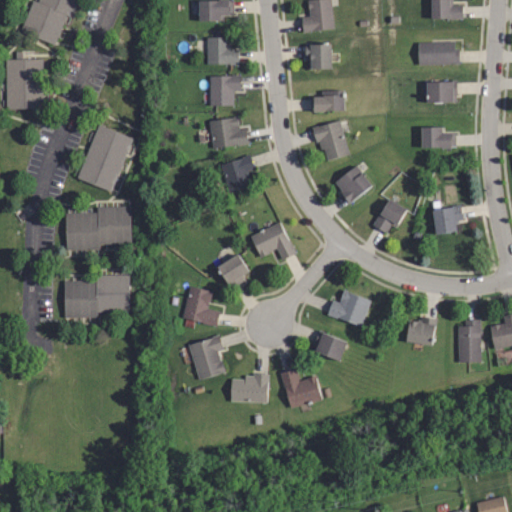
[(54,44),(20,30),(32,0),(36,0),(38,1),(38,0),(77,0),(71,17),(66,15),(54,44)]
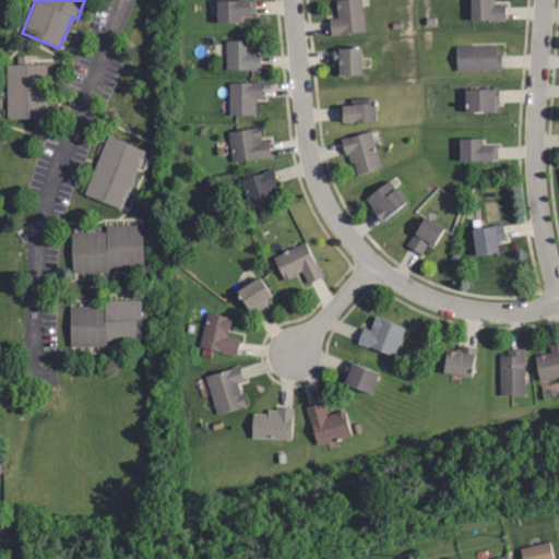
[(218,0),(254,0),(254,16),(245,16),(245,22),(218,22),(218,0)]
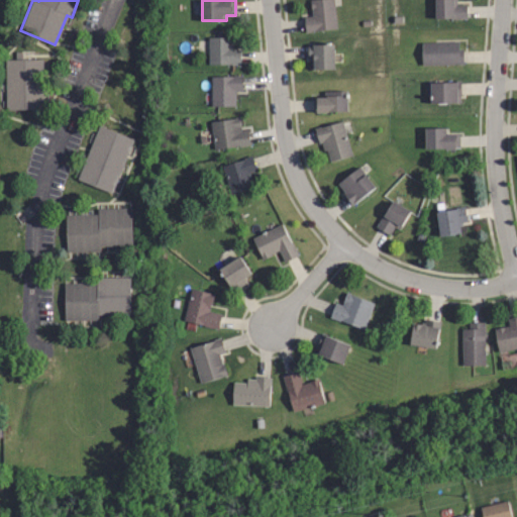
[(306,30),(306,15),(312,15),(312,0),(335,0),(337,29),(306,30)]
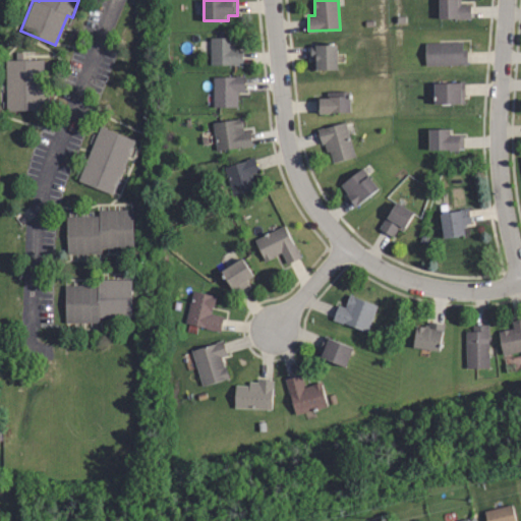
[(440,0),(460,0),(460,4),(470,4),(470,17),(440,17),(440,0)]
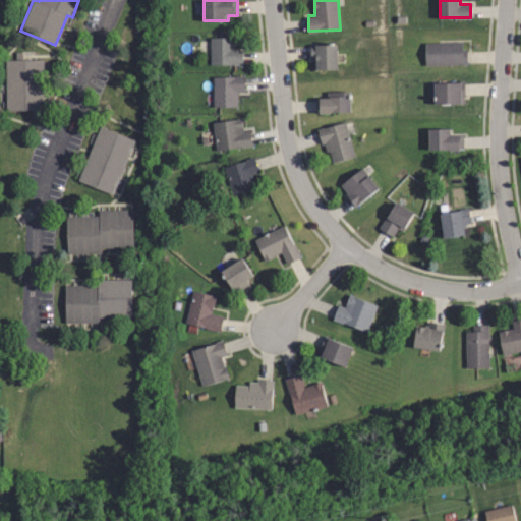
[(242,64),(211,64),(211,37),(234,37),(234,46),(235,46),(235,49),(242,49),(242,64)]
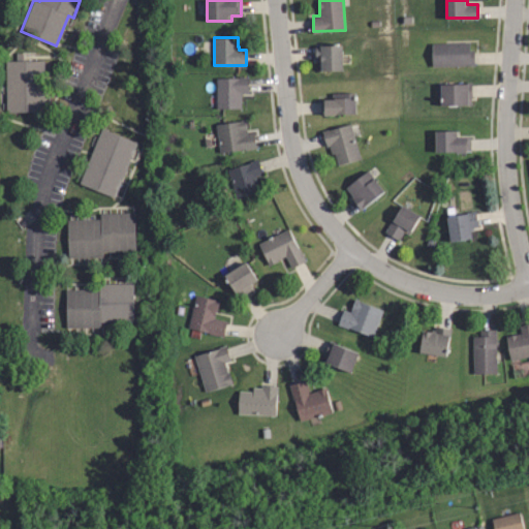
[(341,71),(317,71),(317,61),(314,61),(314,44),(334,44),(334,41),(337,41),(337,44),(341,44),(341,71)]
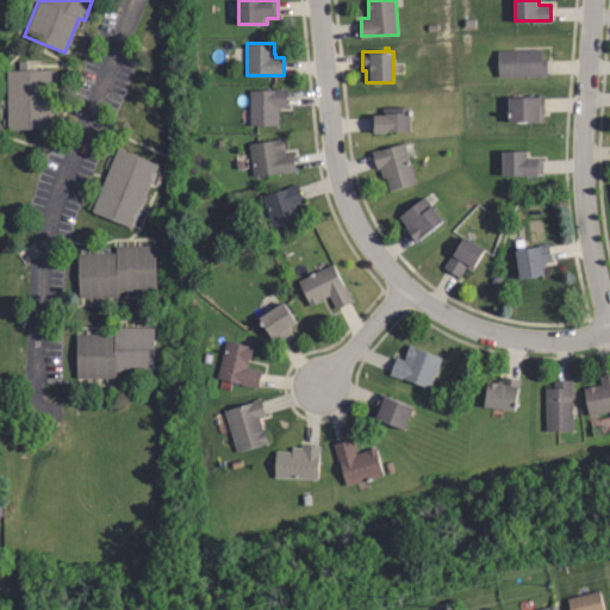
[(499,80),(499,51),(543,51),(543,61),(547,61),(547,80),(499,80)]
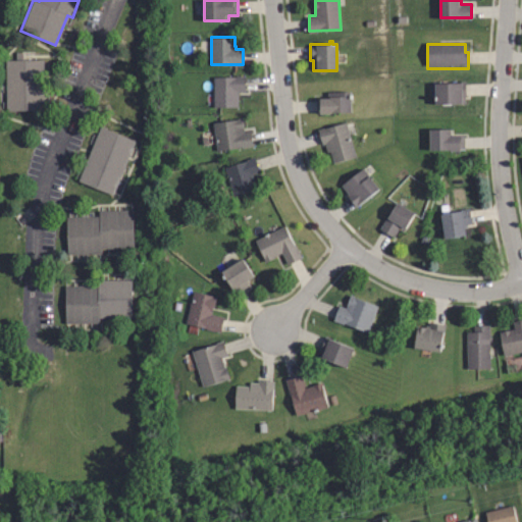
[(6,110),(6,59),(15,59),(15,52),(22,51),(22,59),(43,59),(44,110),(6,110)]
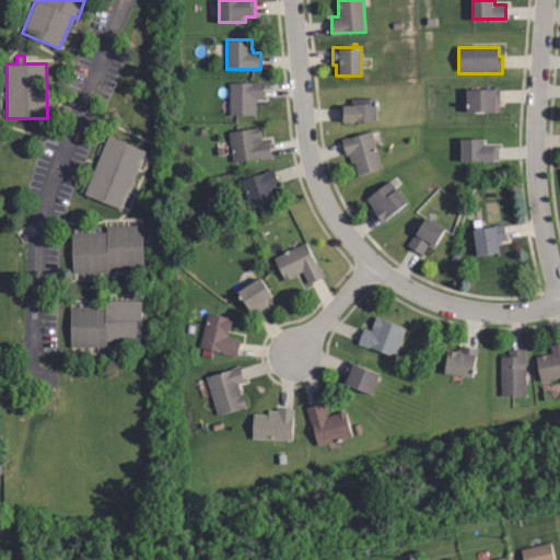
[(230,83),(265,82),(265,98),(256,98),(256,115),(231,115),(230,83)]
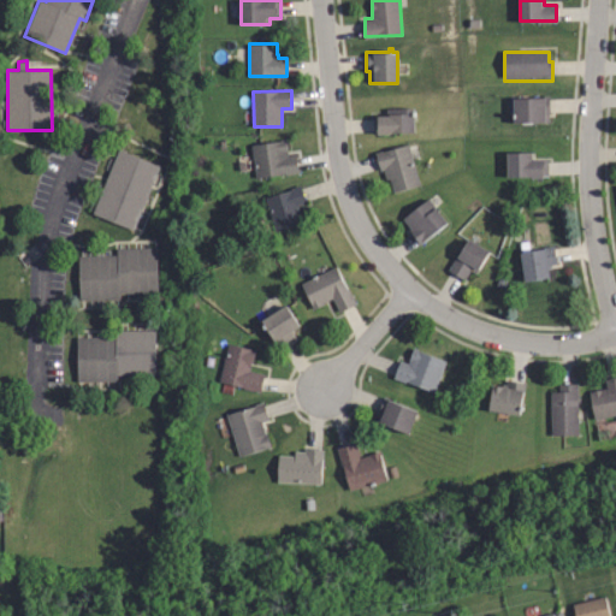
[(515,99),(550,99),(550,123),(515,123),(515,99)]
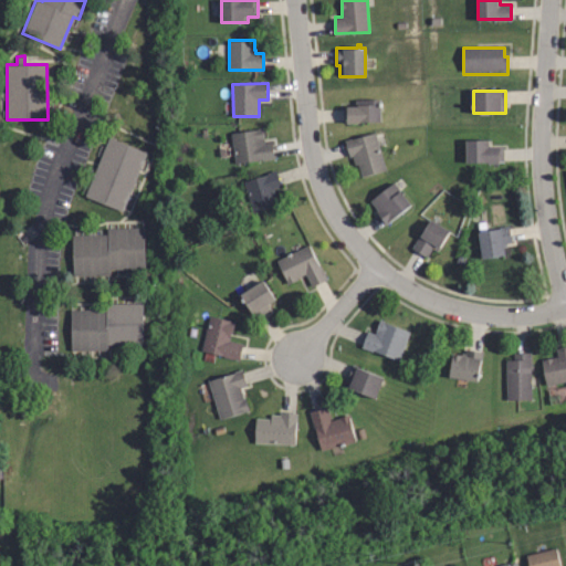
[(381,126),(344,127),(344,111),(356,111),(355,103),(380,102),(381,126)]
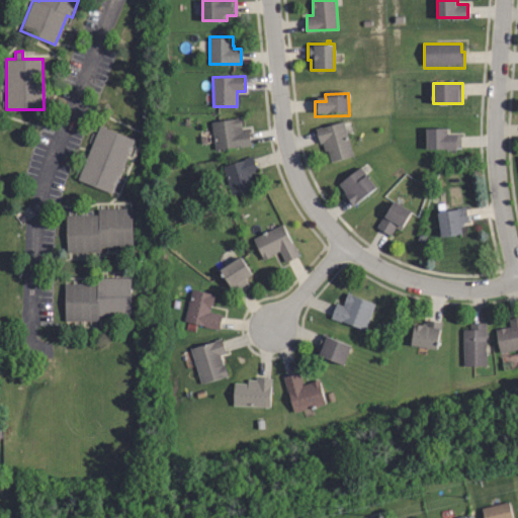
[(214,150),(211,121),(236,118),(236,117),(241,116),(242,131),(249,131),(251,146),(214,150)]
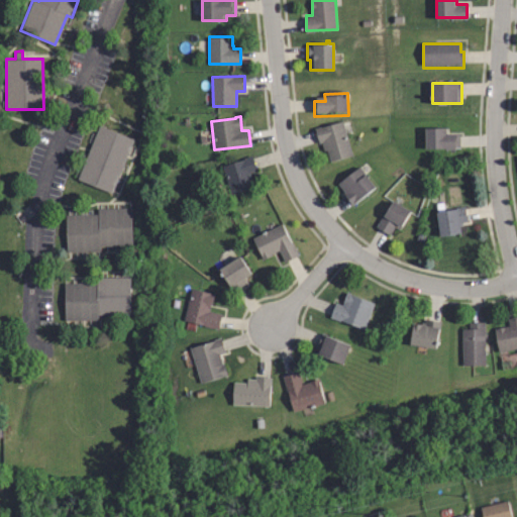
[(328,163),(325,150),(323,151),(320,142),(318,143),(314,129),(341,121),(351,156),(328,163)]
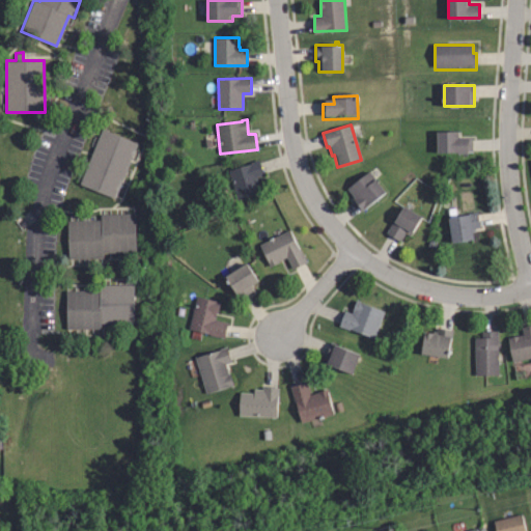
[(115,198),(80,184),(103,128),(138,142),(115,198)]
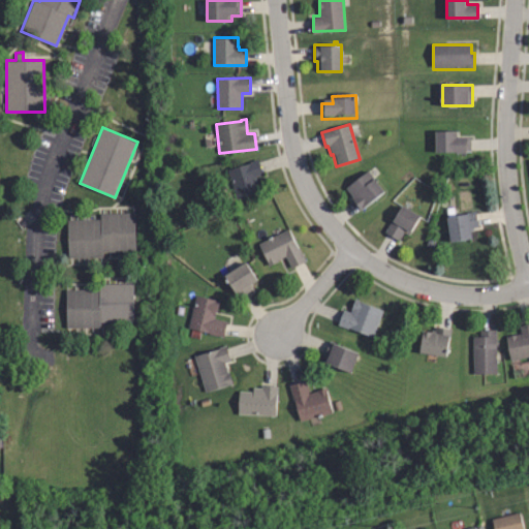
[(437,153),(436,131),(457,131),(457,137),(470,136),(470,152),(437,153)]
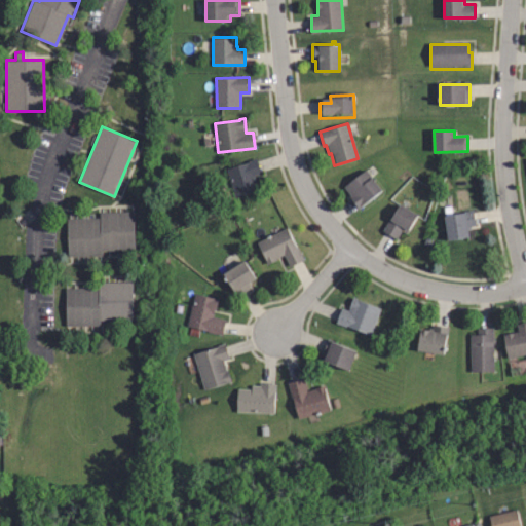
[(236,197),(227,167),(257,158),(262,173),(255,175),(259,190),(236,197)]
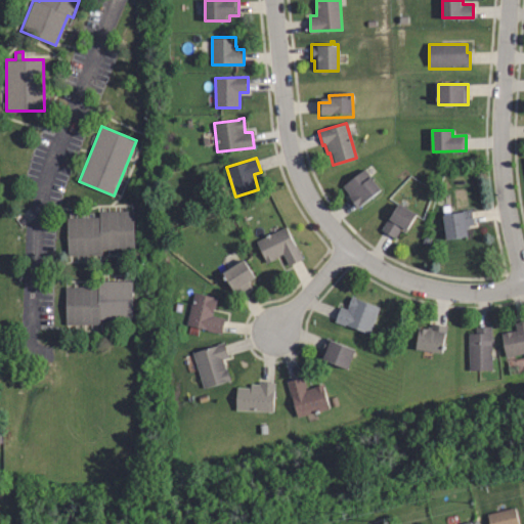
[(378,190),(354,207),(346,194),(347,193),(342,185),(363,170),(378,190)]
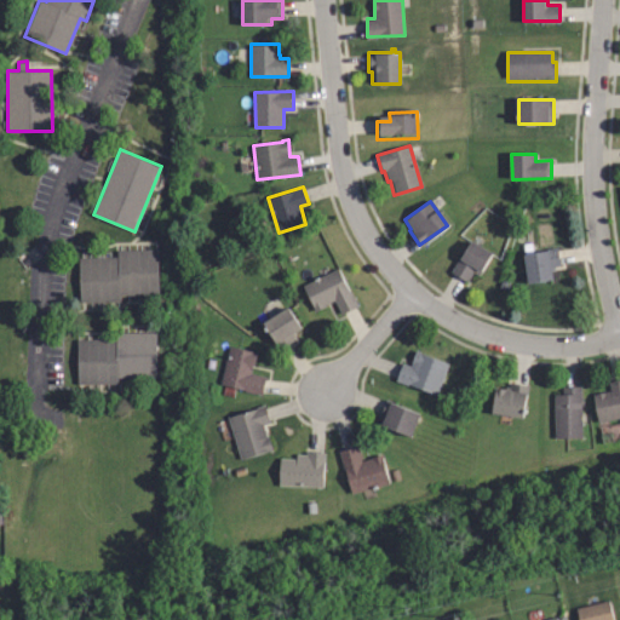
[(453,273),(471,242),(493,254),(481,275),(475,271),(469,282),(453,273)]
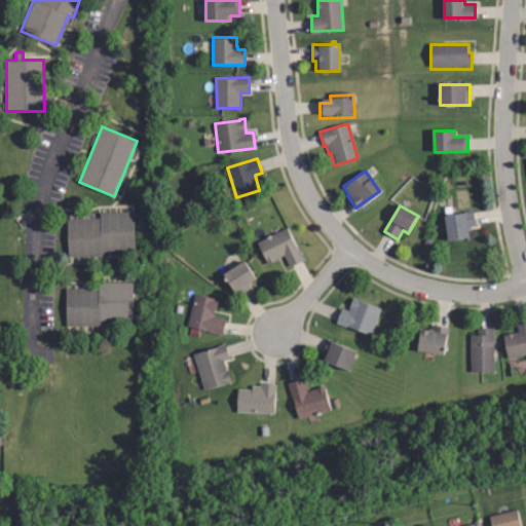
[(449,239),(445,215),(475,210),(477,226),(468,227),(470,236),(449,239)]
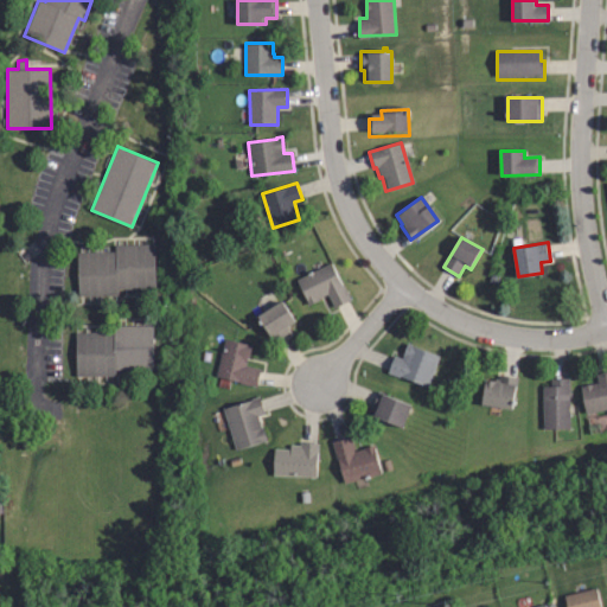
[(78,295),(77,253),(115,251),(115,244),(155,243),(157,287),(119,288),(119,294),(78,295)]
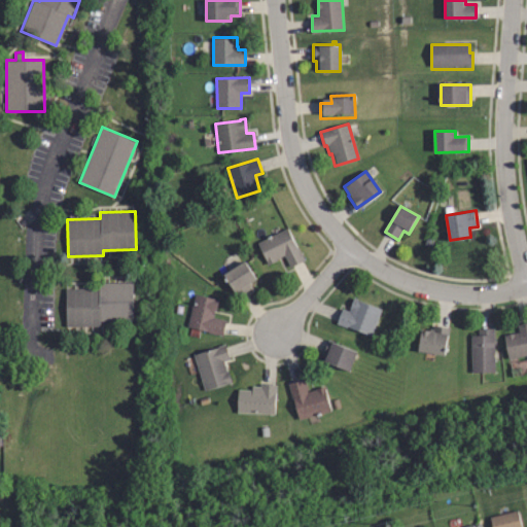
[(289,267),(282,255),(268,264),(256,243),(286,227),(304,259),(289,267)]
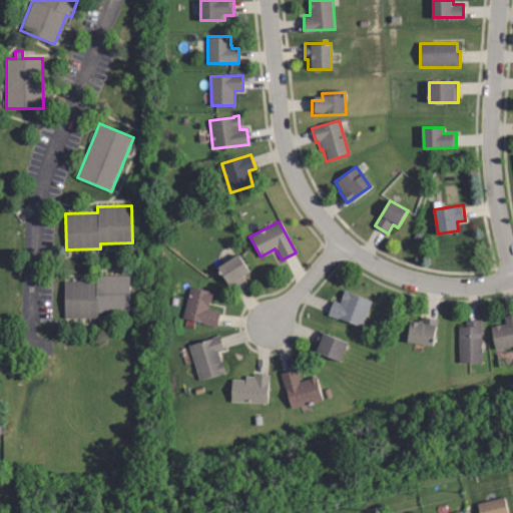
[(229,289),(215,266),(237,252),(247,270),(241,274),(244,279),(229,289)]
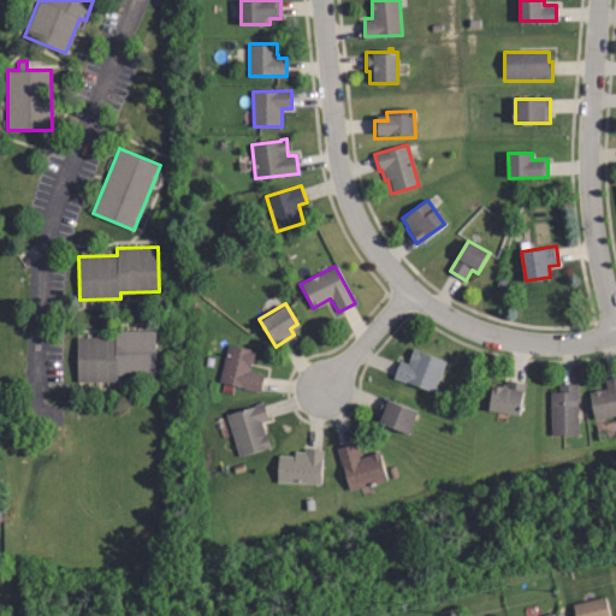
[(77,381),(77,337),(114,337),(114,330),(155,330),(157,374),(117,374),(117,381),(77,381)]
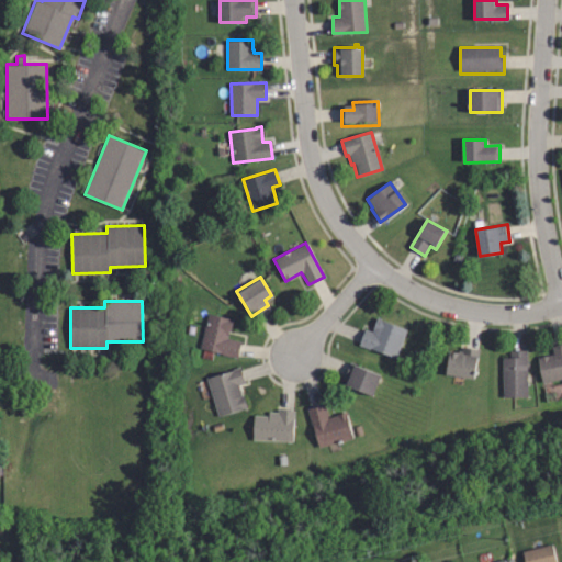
[(237,358),(199,348),(208,313),(231,318),(226,337),(242,340),(237,358)]
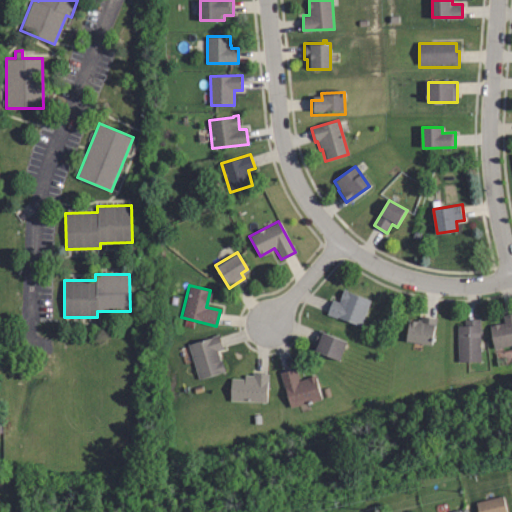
[(359,325),(325,313),(330,298),(337,301),(342,288),(345,289),(345,291),(368,299),(359,325)]
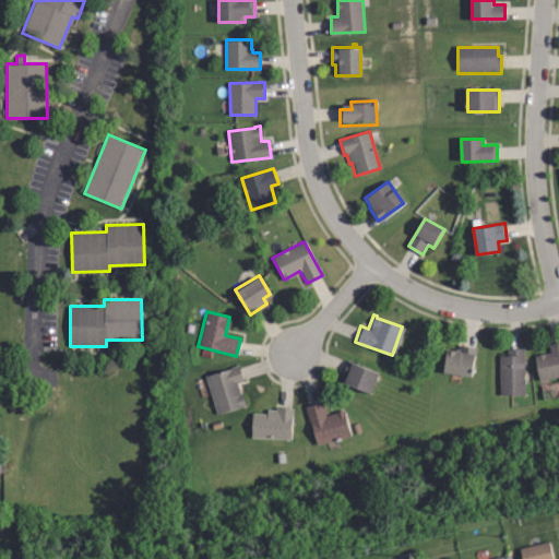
[(558,376),(539,380),(535,355),(550,352),(549,343),(558,341),(558,376)]
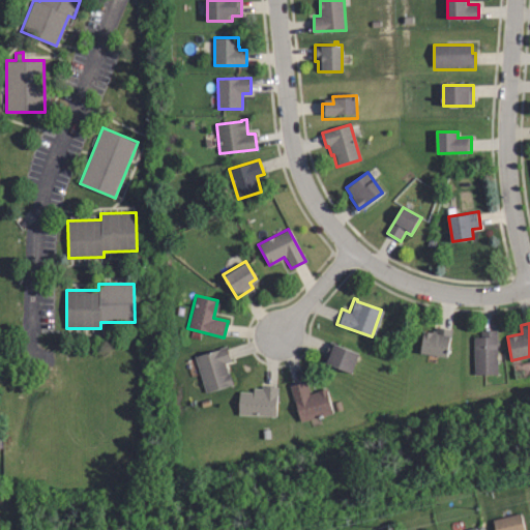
[(447,356),(420,352),(424,330),(436,332),(437,327),(452,329),(447,356)]
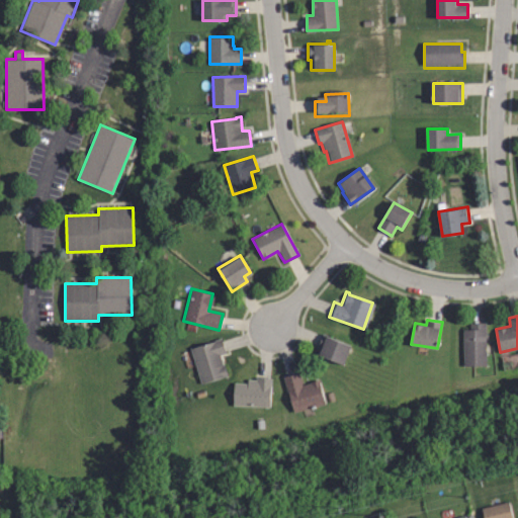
[(487,366),(464,366),(464,331),(470,331),(470,324),(487,324),(487,366)]
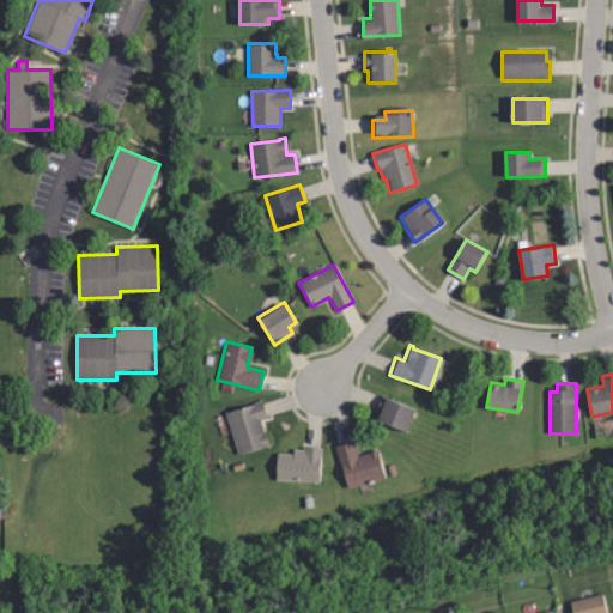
[(416,410),(407,431),(372,418),(382,395),(416,410)]
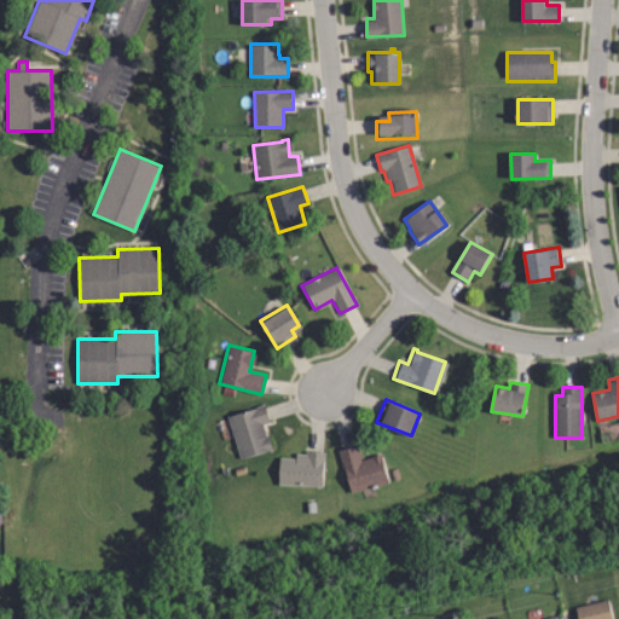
[(239,460),(226,418),(264,406),(268,423),(262,426),(270,450),(239,460)]
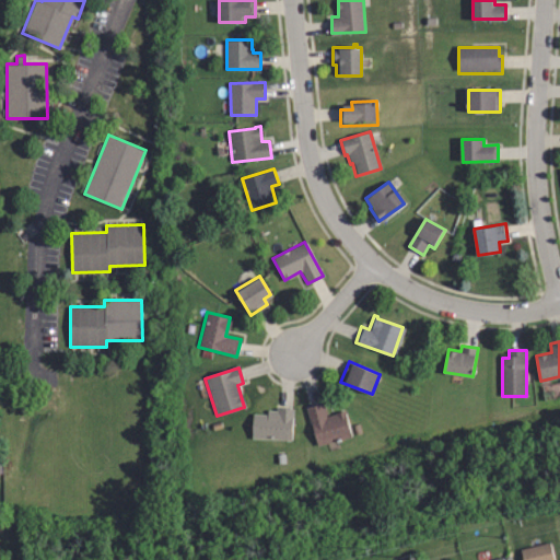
[(317,445),(306,406),(322,401),(326,416),(343,410),(351,435),(317,445)]
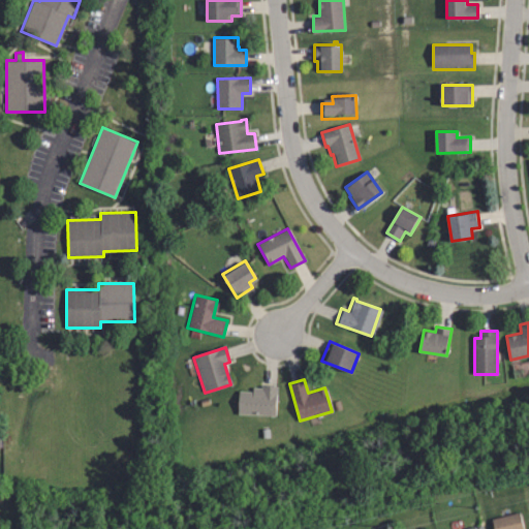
[(275,414),(238,412),(239,391),(252,391),(253,386),(261,386),(261,385),(276,386),(275,414)]
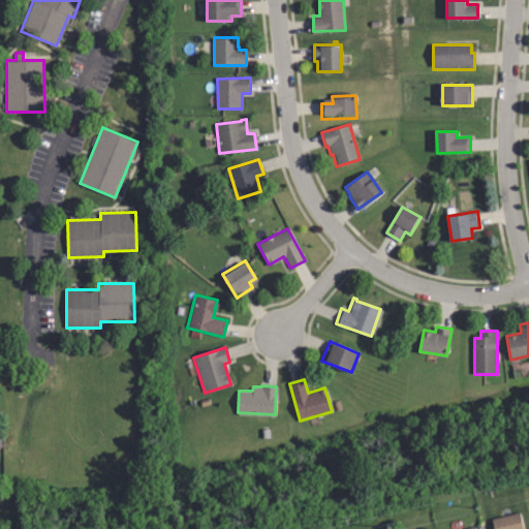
[(495,528),(493,517),(520,510),(524,528),(495,528)]
